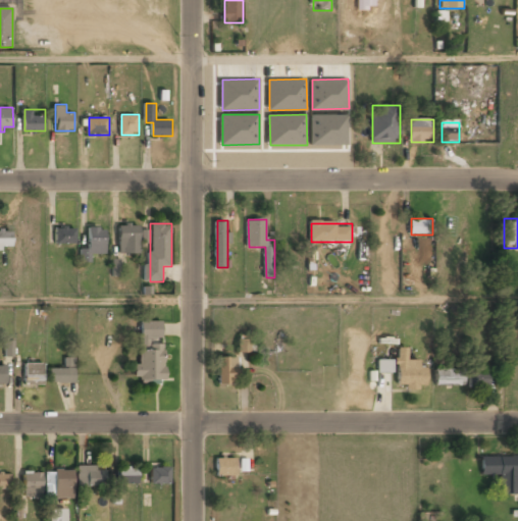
[(120,224),(120,254),(142,254),(142,224),(120,224)]
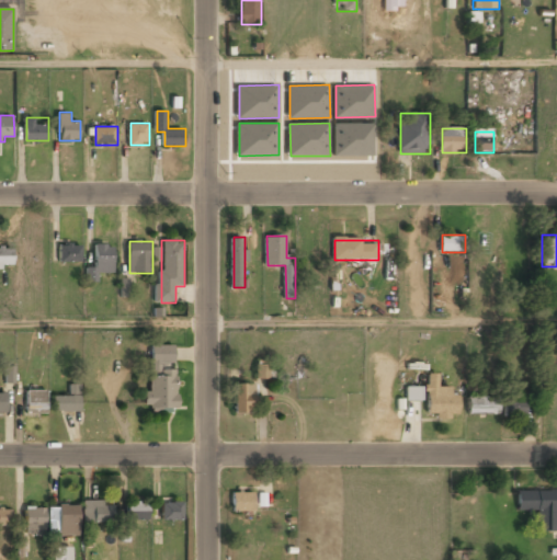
[(83,261),(83,243),(61,243),(61,261),(83,261)]
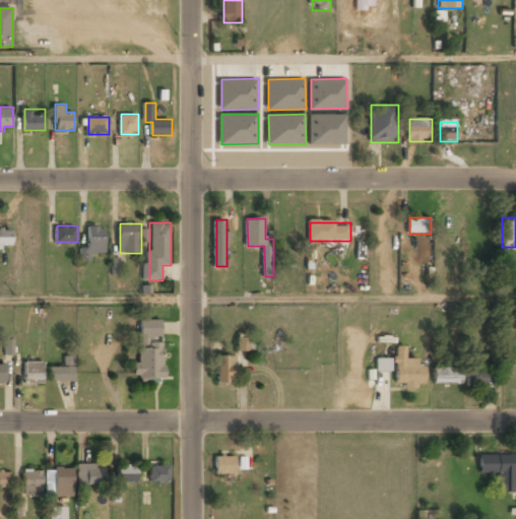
[(82,247),(82,261),(92,261),(92,253),(107,253),(107,225),(89,225),(89,247),(82,247)]
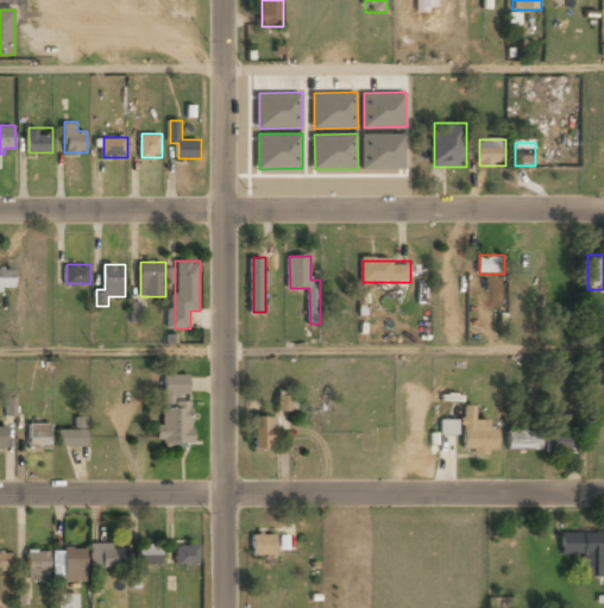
[(0,268),(0,292),(16,292),(16,268),(0,268)]
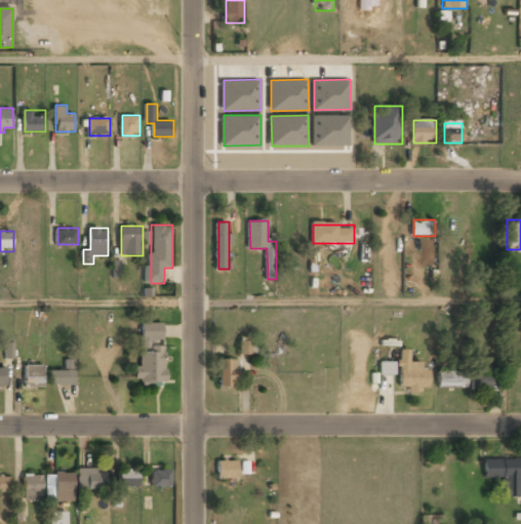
[(164,343),(164,323),(144,323),(144,365),(137,366),(138,384),(167,384),(167,343),(164,343)]
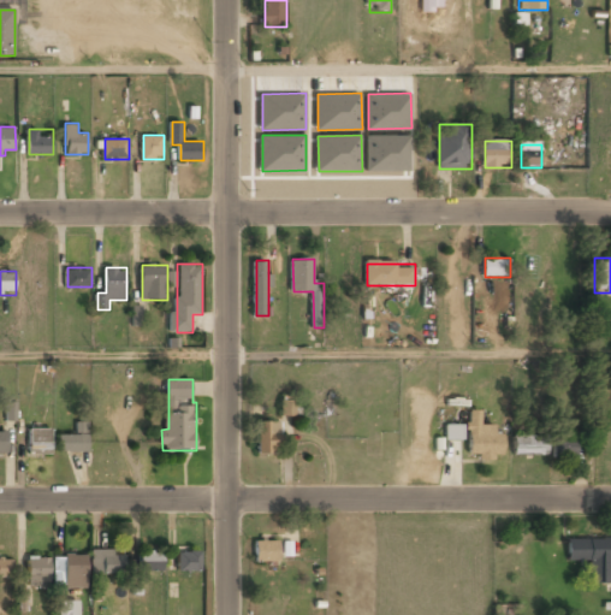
[(285,415),(300,415),(300,396),(285,396),(285,415)]
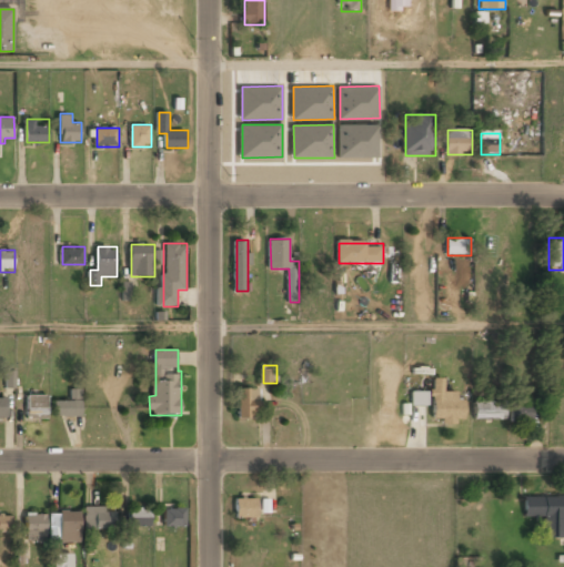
[(8,387),(18,387),(19,370),(9,370),(8,387)]
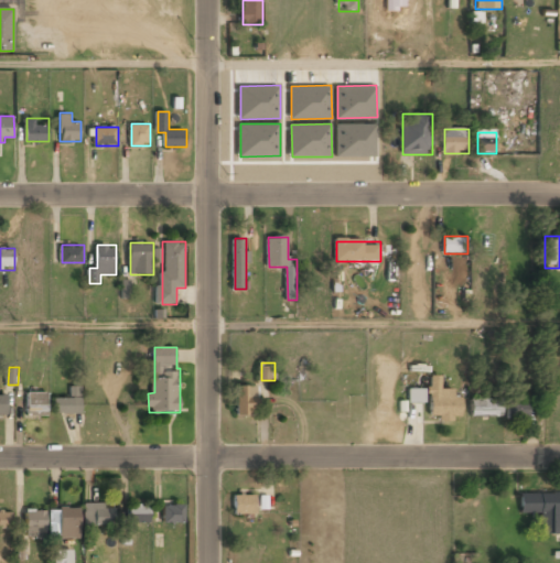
[(461,389),(441,390),(441,377),(431,377),(431,419),(461,419),(461,389)]
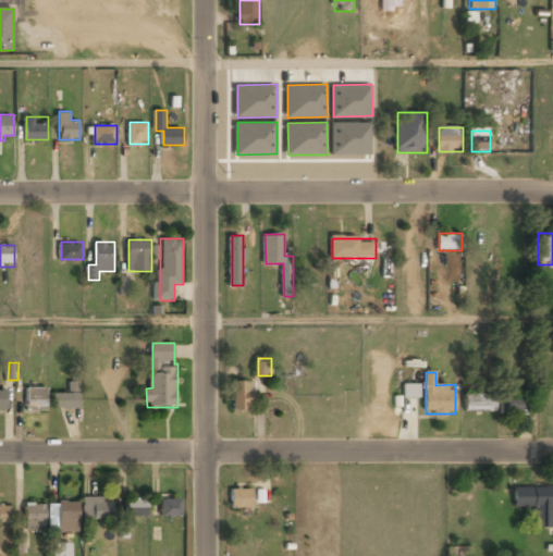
[(256,409),(256,379),(235,379),(235,409),(256,409)]
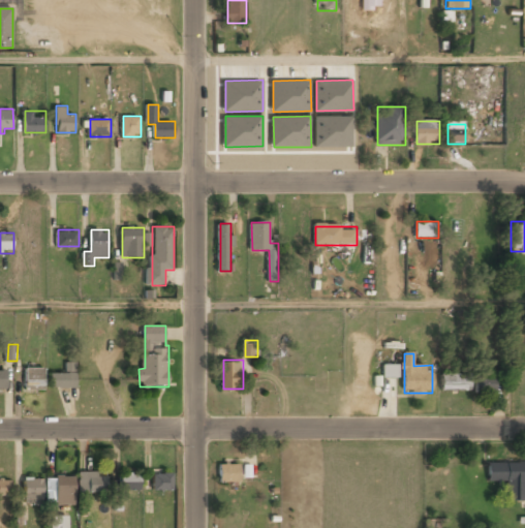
[(78,386),(78,361),(67,361),(67,372),(53,372),(53,386),(78,386)]
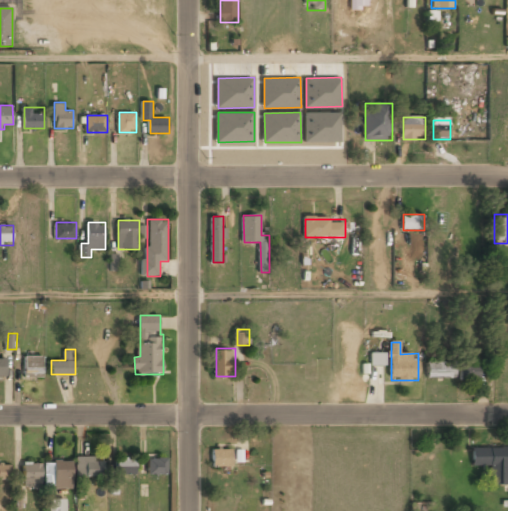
[(384,353),(374,354),(375,365),(385,365),(384,353)]
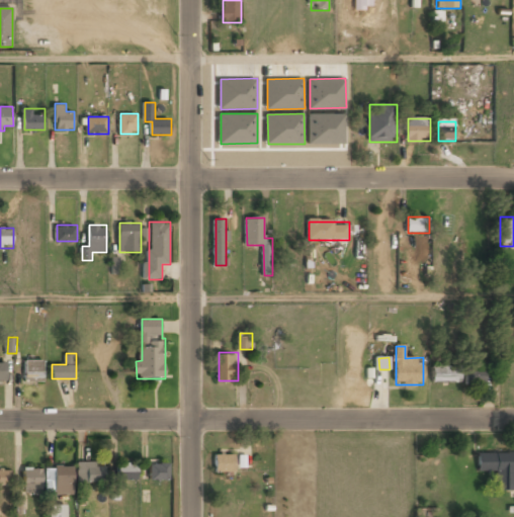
[(27,381),(46,381),(46,359),(27,359),(27,381)]
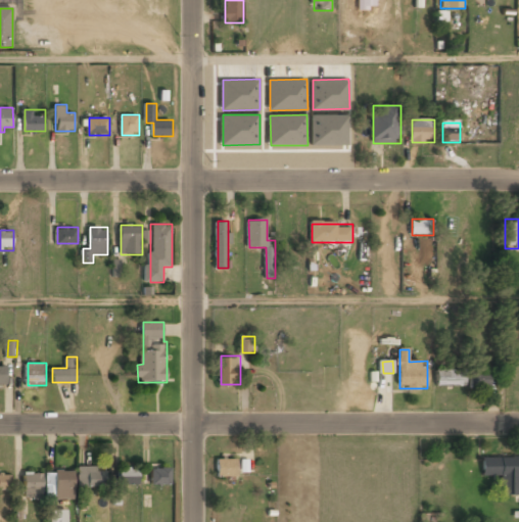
[(0,385),(8,385),(8,366),(0,366),(0,385)]
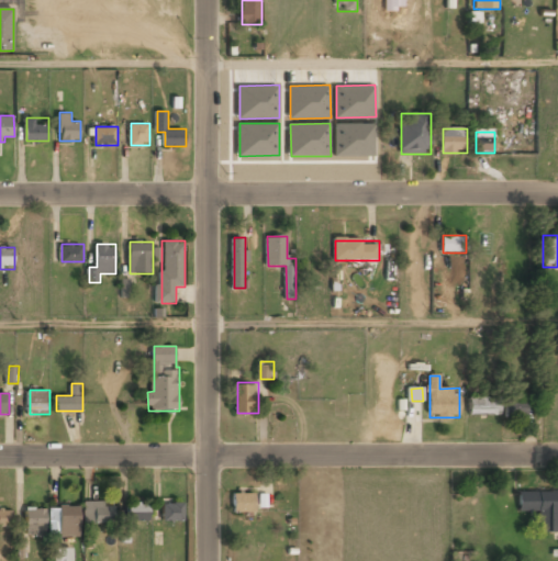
[(471,396),(471,416),(502,416),(502,396),(471,396)]
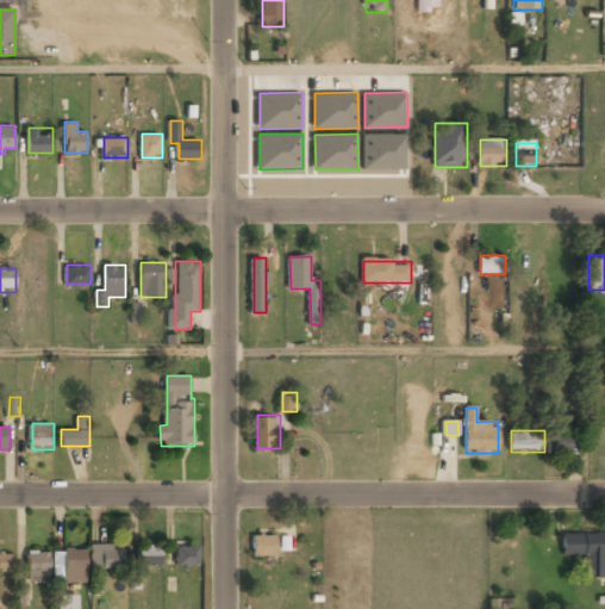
[(573,453),(574,434),(554,433),(553,452),(573,453)]
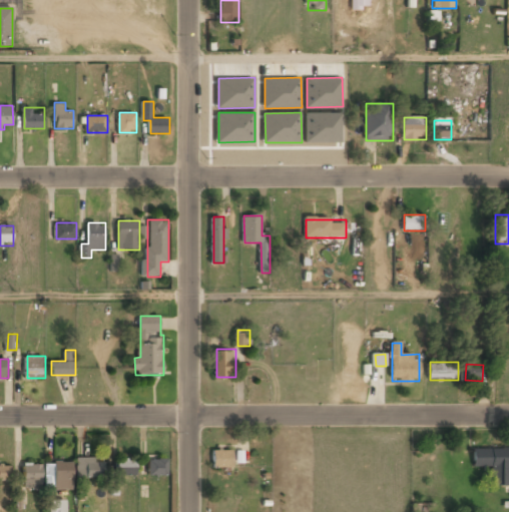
[(508,448),(474,448),(474,467),(494,467),(494,487),(508,487),(508,448)]
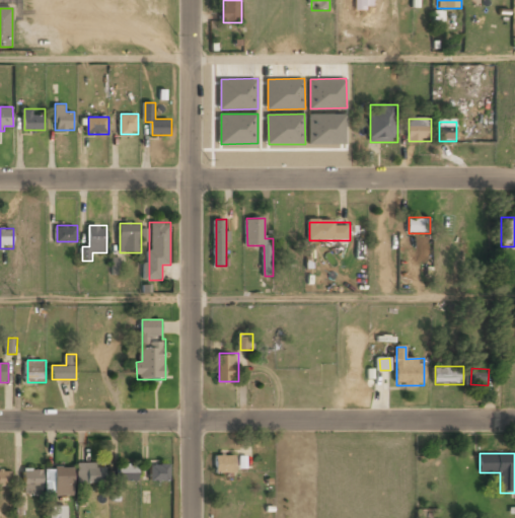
[(217,456),(217,474),(237,474),(237,456),(217,456)]
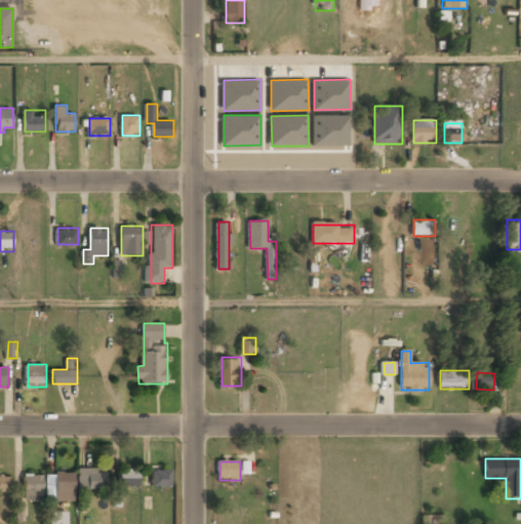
[(172,486),(172,469),(154,469),(154,486),(172,486)]
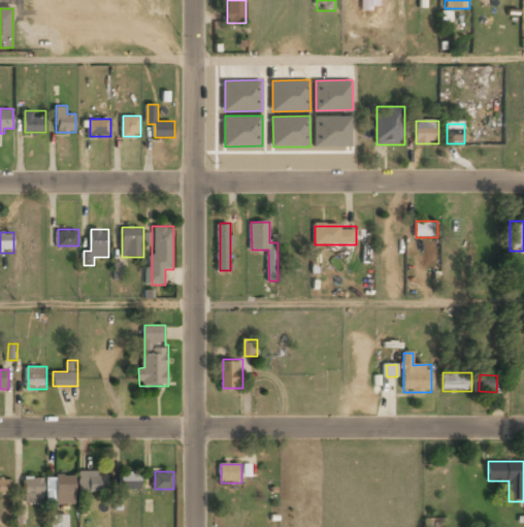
[(108,472),(82,472),(82,492),(108,492),(108,472)]
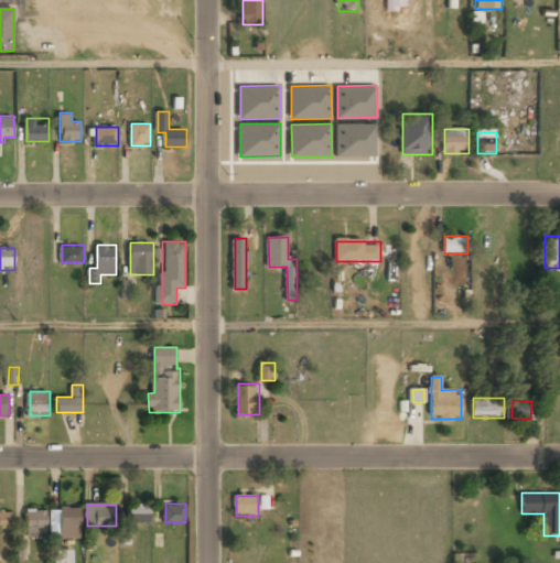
[(151,505),(130,505),(130,522),(151,522),(151,505)]
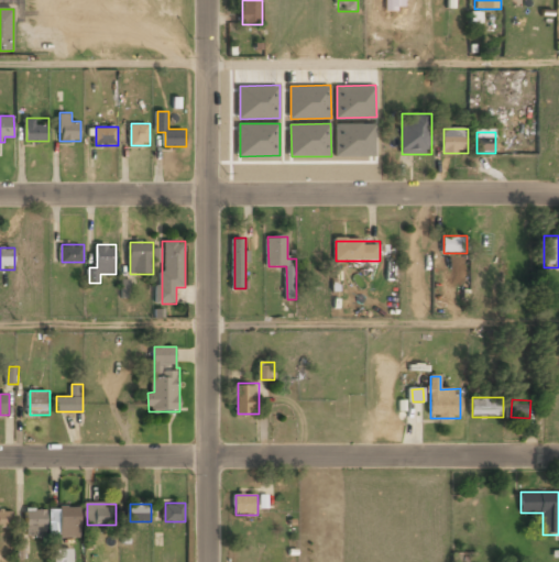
[(81,507),(53,507),(53,538),(81,538),(81,507)]
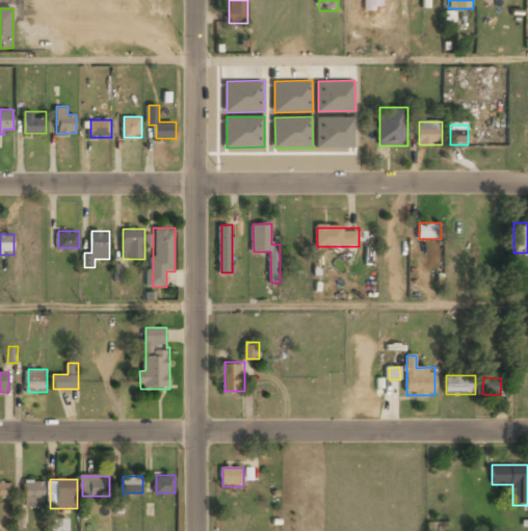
[(0,481),(0,499),(11,500),(12,481),(0,481)]
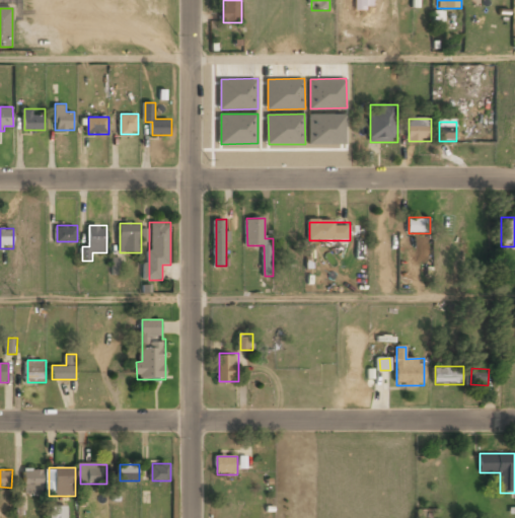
[(45,469),(24,469),(24,494),(45,494),(45,469)]
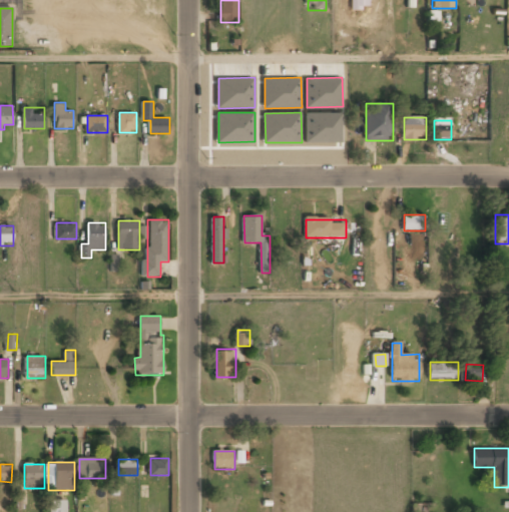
[(51,501),(51,511),(68,511),(68,501),(51,501)]
